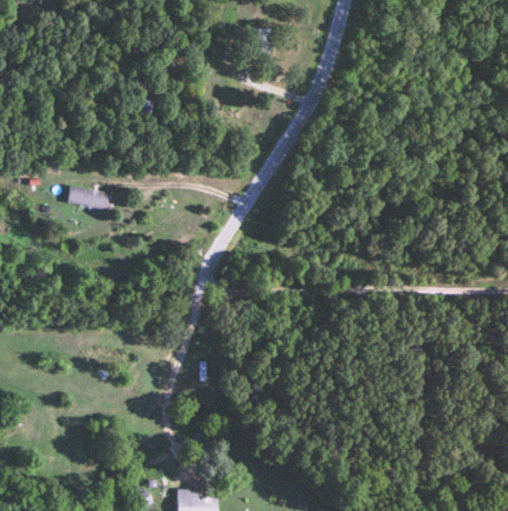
[(274,29),(257,29),(257,54),(274,54),(274,29)]
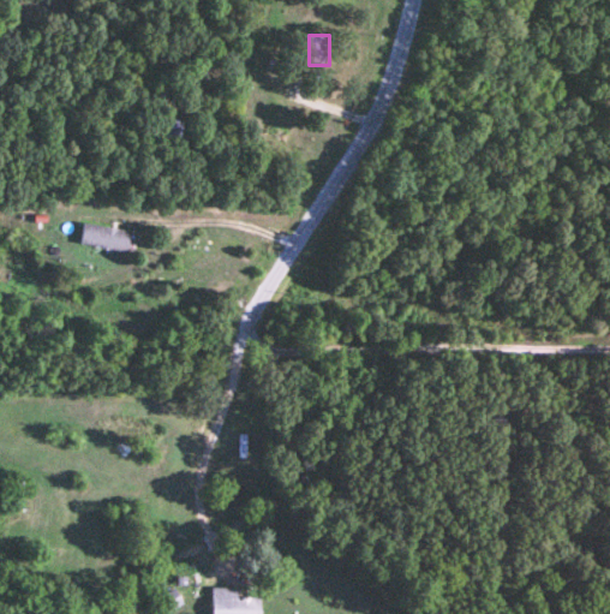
[(82,244),(130,252),(133,231),(85,224),(82,244)]
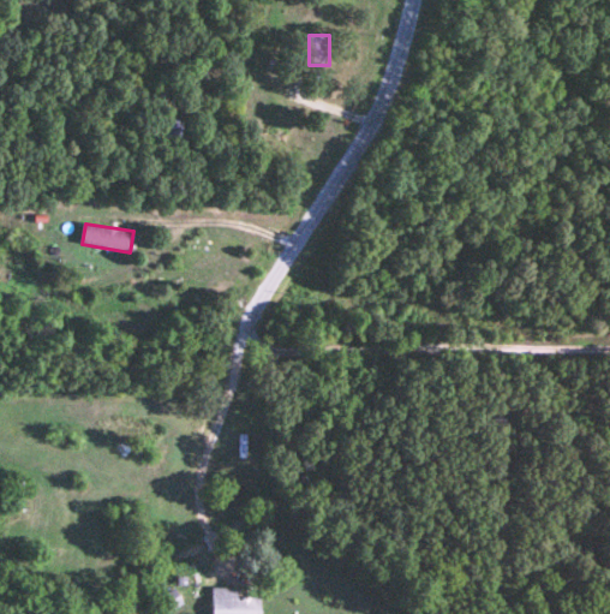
[(213,588),(211,613),(261,613),(262,597),(243,596),(243,589),(213,588)]
